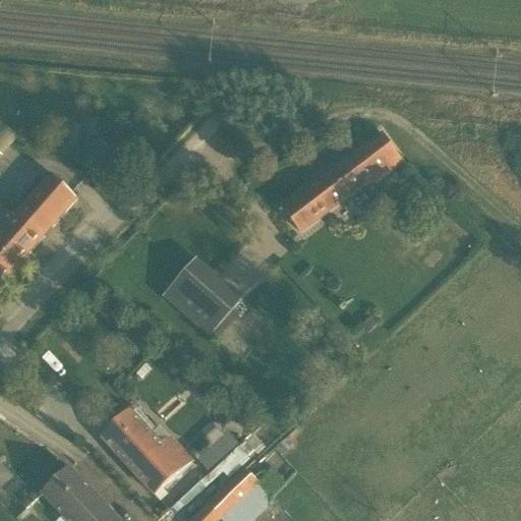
[(0,147),(7,152),(19,134),(0,121),(0,147)]
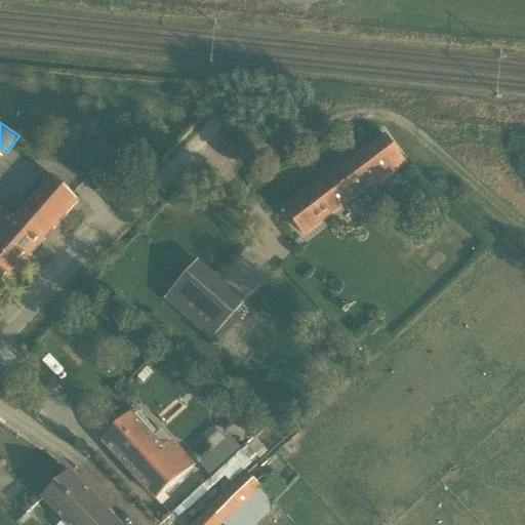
[(370,191),(404,164),(385,136),(315,190),(313,187),(283,208),(304,236),(367,186),(370,191)]
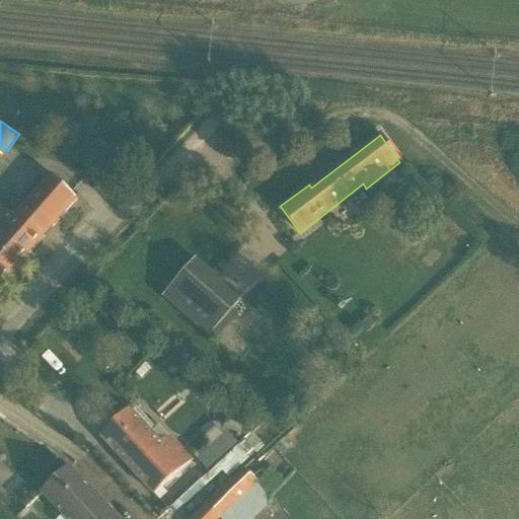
[(7,212),(0,219),(0,288),(77,201),(52,174),(13,218),(7,212)]
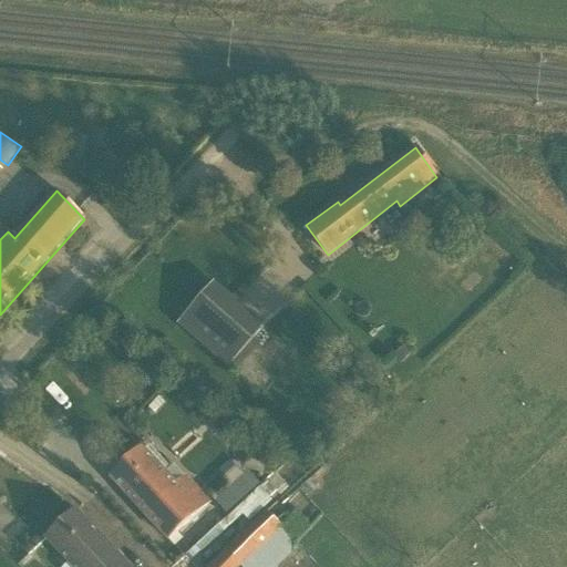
[(225,367),(265,325),(215,279),(176,322),(225,367)]
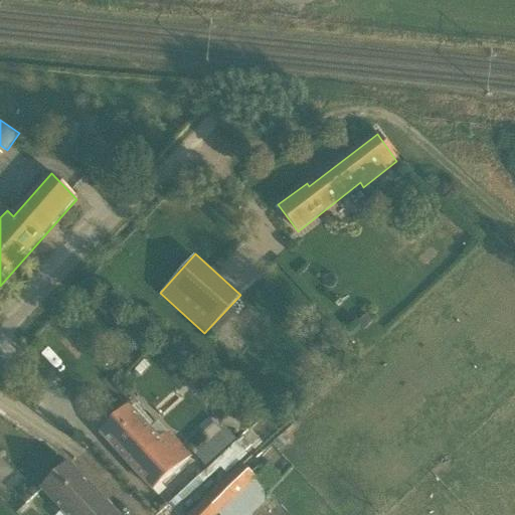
[(129,407),(101,435),(153,491),(191,457),(169,433),(160,441),(129,407)]
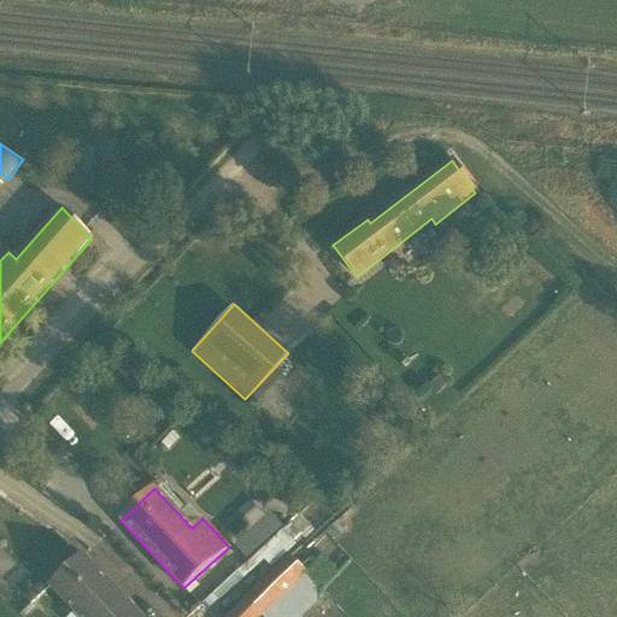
[(274,511),(295,516),(299,498),(278,493),(274,511)]
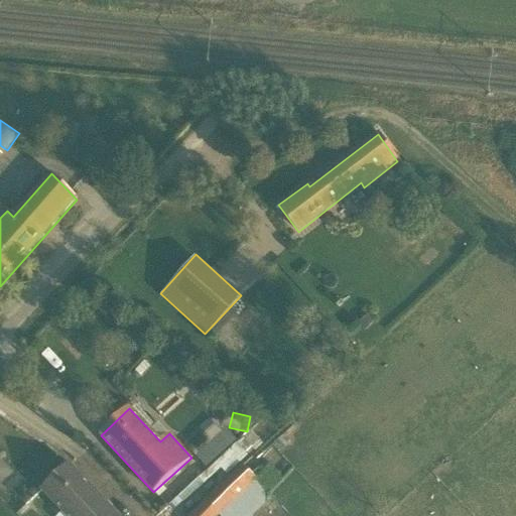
[(239,439),(219,462),(230,472),(250,449),(239,439)]
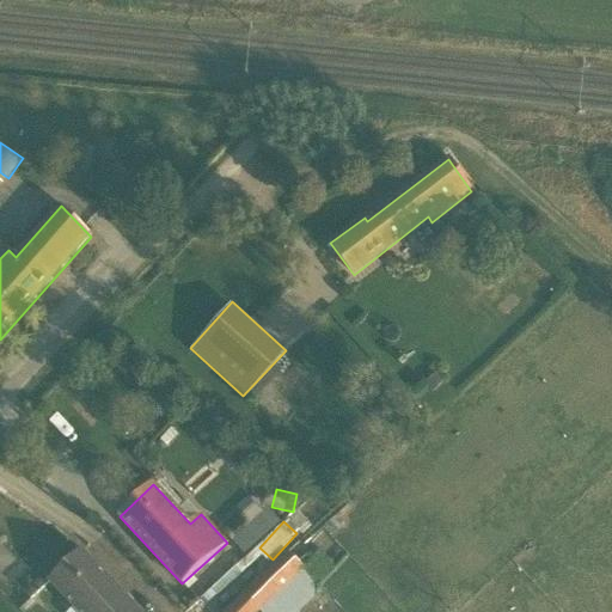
[(140,611),(83,551),(49,582),(78,611),(140,611)]
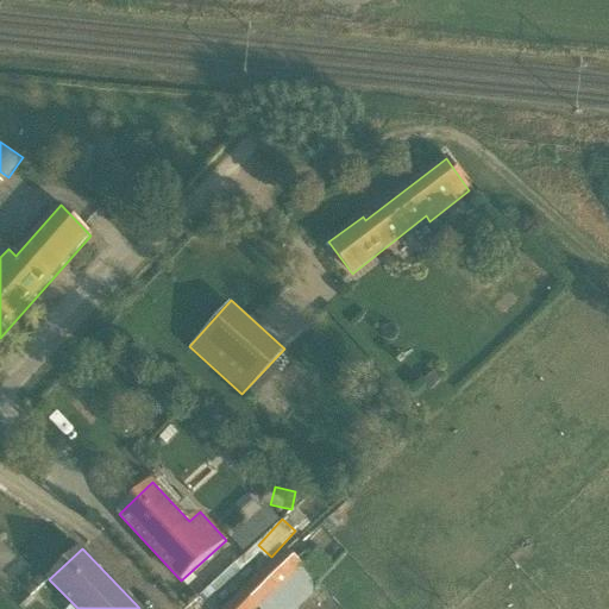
[(297,608),(320,588),(299,566),(301,564),(287,550),(245,590),(224,608),(255,608),(257,608),(297,608)]
